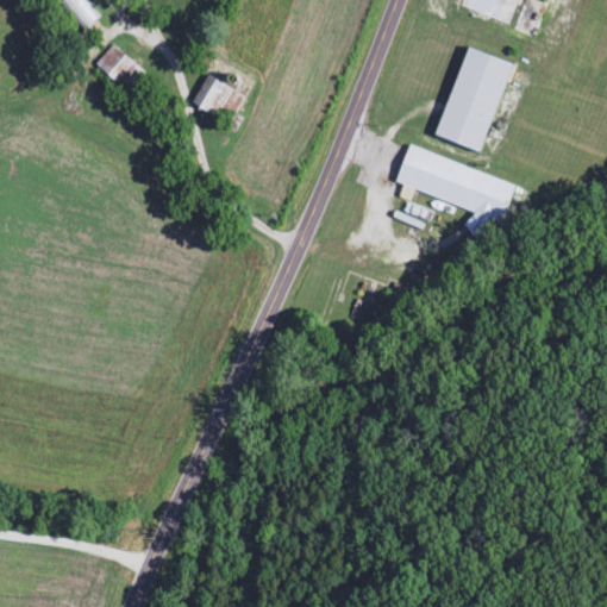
[(55,0),(82,31),(101,16),(87,0),(55,0)]
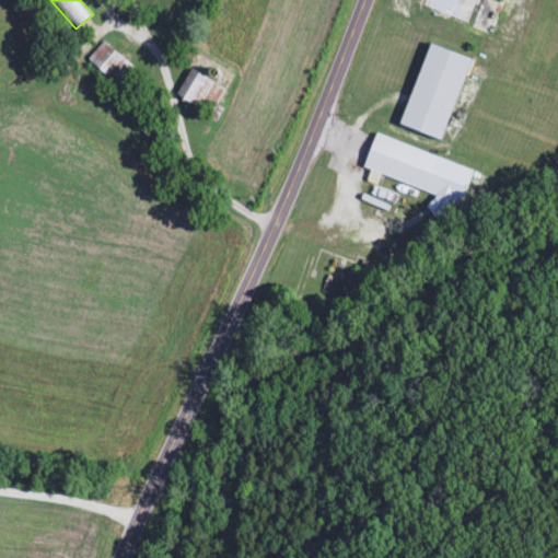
[(430,0),(428,8),(471,20),(475,0),(430,0)]
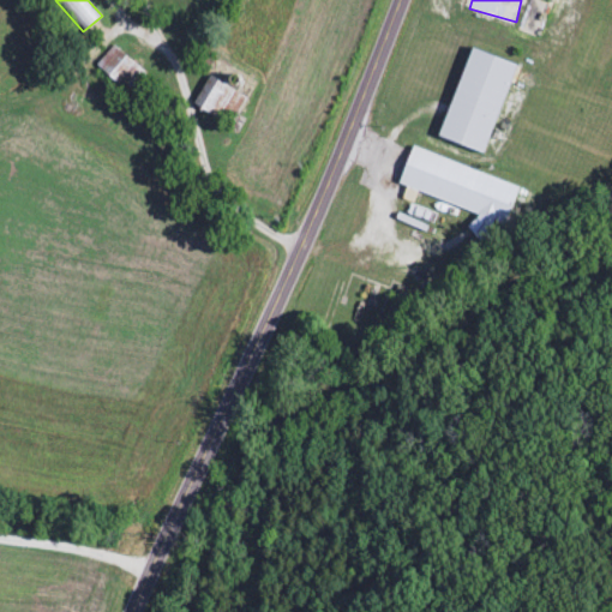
[(127,93),(145,75),(117,46),(99,65),(127,93)]
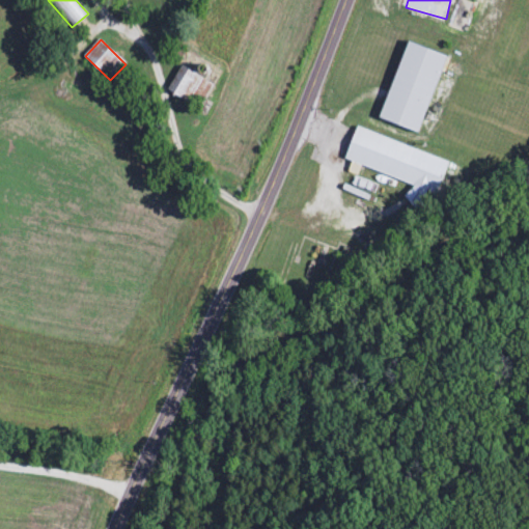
[(214,87),(184,66),(167,89),(197,110),(214,87)]
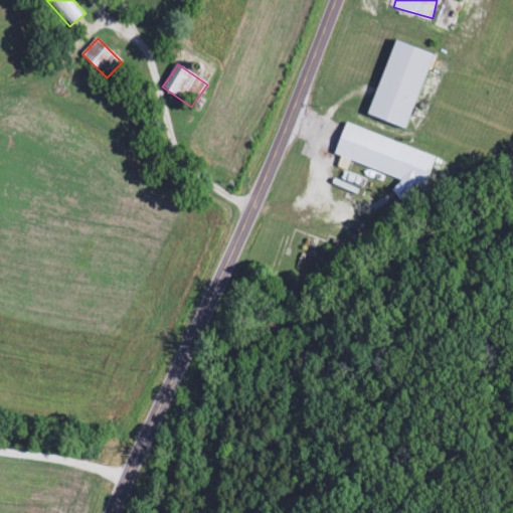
[(401,176),(395,195),(412,200),(417,185),(425,188),(437,152),(344,123),(334,155),(401,176)]
